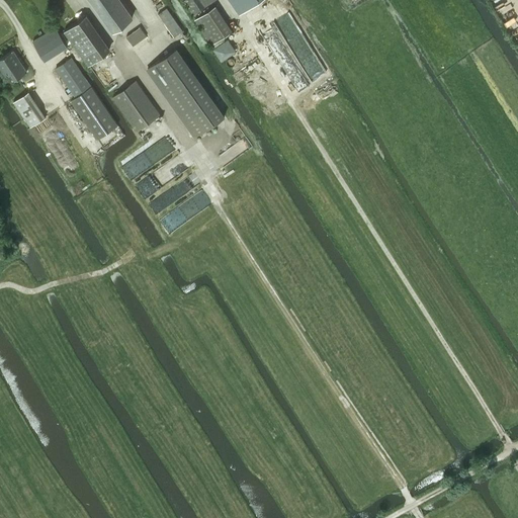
[(91,0),(113,30),(133,16),(120,0),(91,0)]
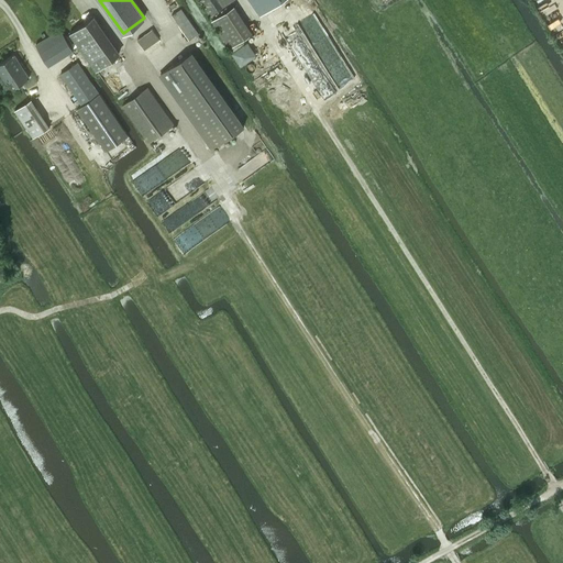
[(201,0),(211,14),(233,0),(201,0)]
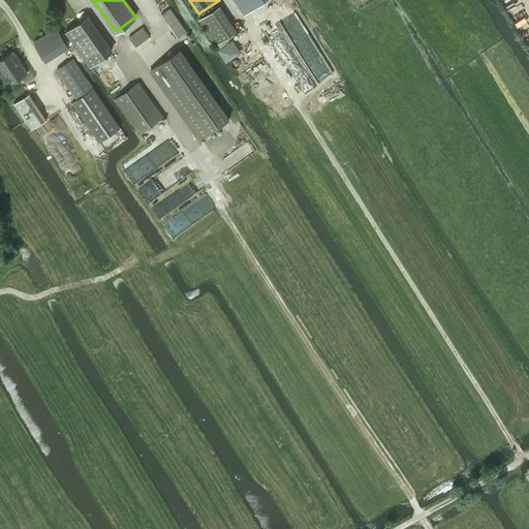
[(248,0),(257,16),(281,0),(248,0)]
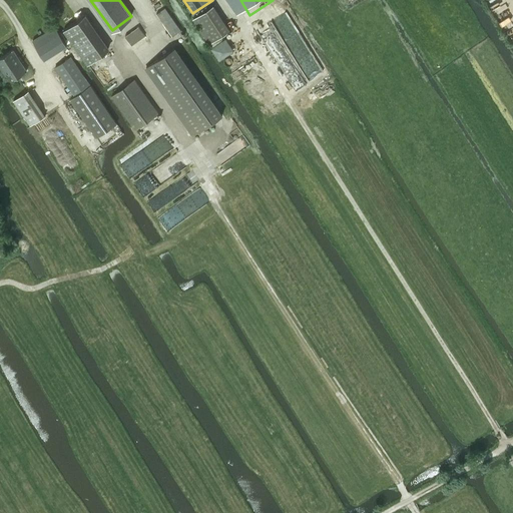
[(230,30),(213,5),(193,19),(209,43),(230,30)]
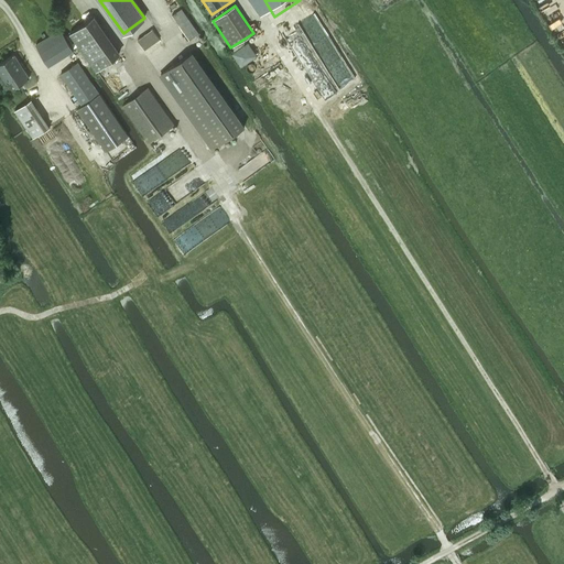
[(173,14),(176,20),(191,40),(201,32),(182,8),(173,14)]
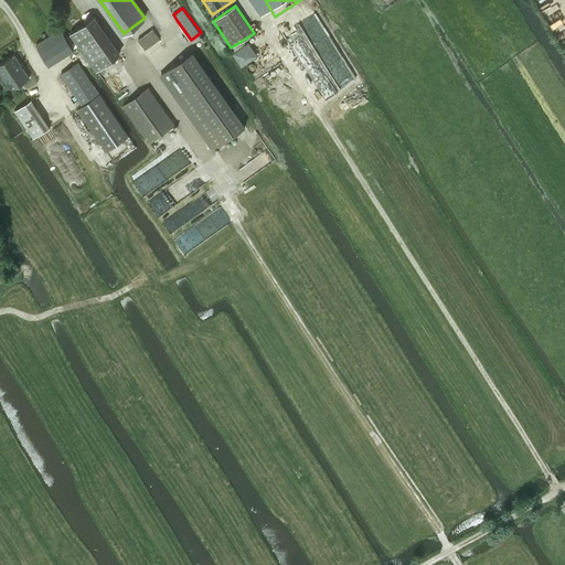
[(100,23),(95,16),(71,32),(96,70),(119,54),(99,25),(100,23)]
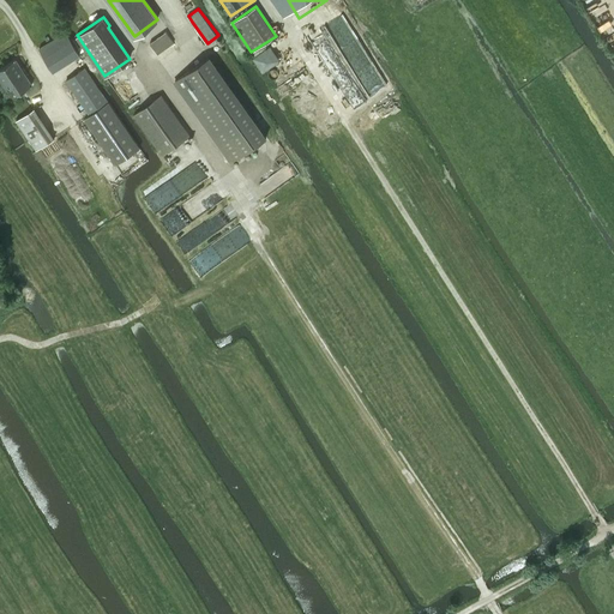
[(80,54),(66,31),(40,48),(54,71),(80,54)]
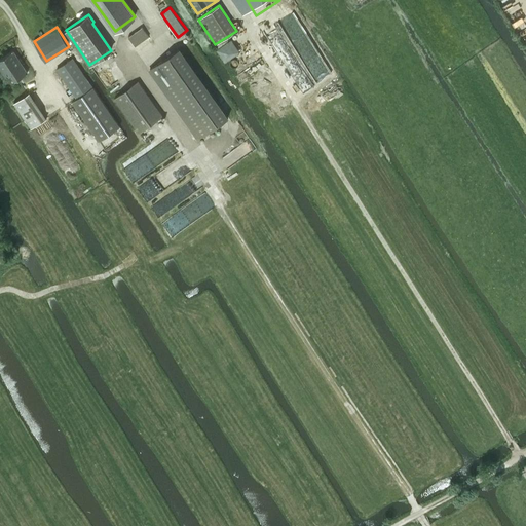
[(136,46),(149,36),(142,27),(128,37),(136,46)]
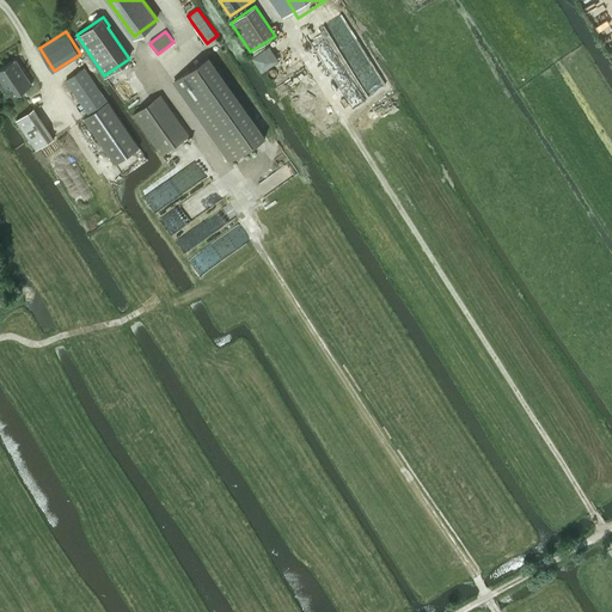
[(267,136),(208,55),(172,81),(230,163),(267,136)]
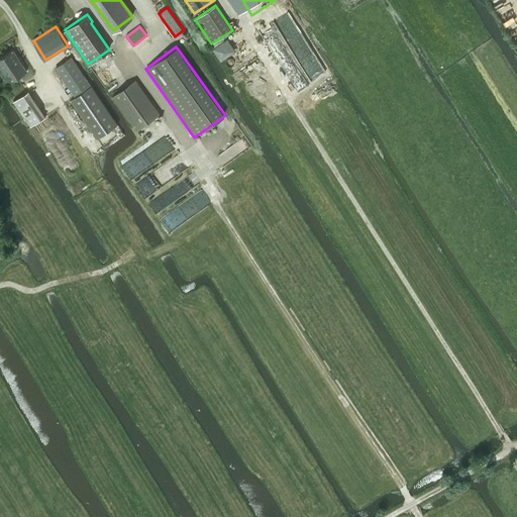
[(16,78),(27,71),(13,49),(0,57),(0,65),(6,75),(11,72),(16,78)]
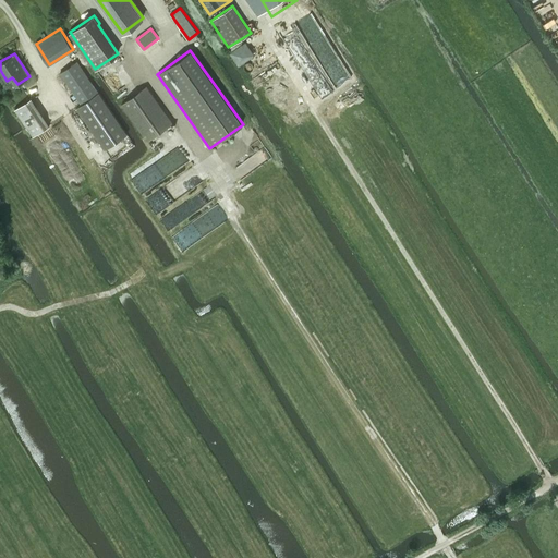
[(61,73),(82,105),(99,93),(77,61),(61,73)]
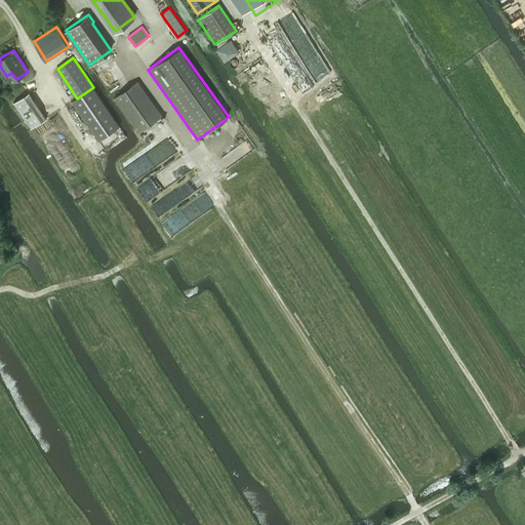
[(139,131),(162,115),(137,81),(115,97),(139,131)]
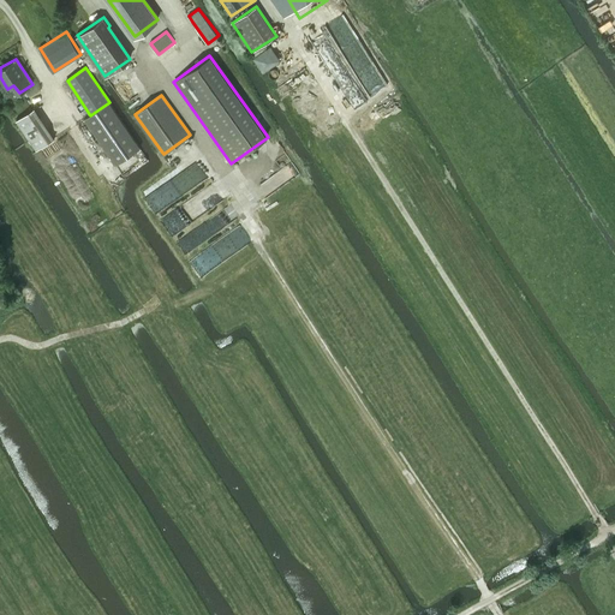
[(85,118),(117,165),(141,149),(109,102),(90,115),(85,118)]
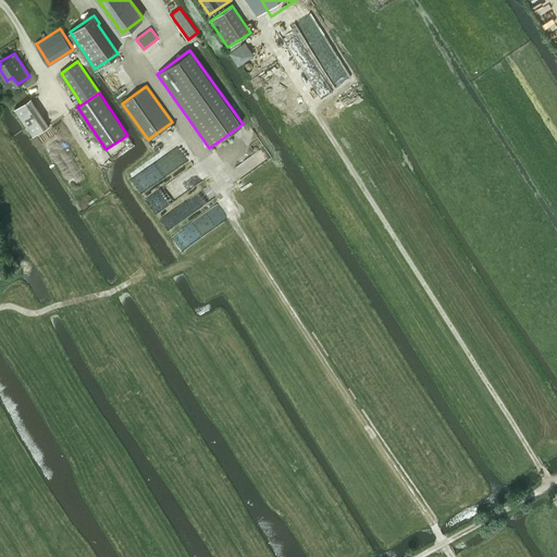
[(15,109),(33,136),(49,124),(32,97),(15,109)]
